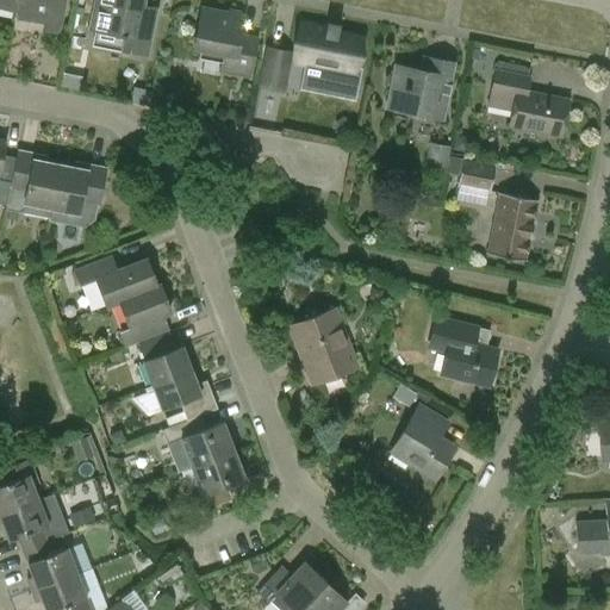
[(12,17),(13,18),(16,0),(0,0),(0,8),(13,12),(12,17)]
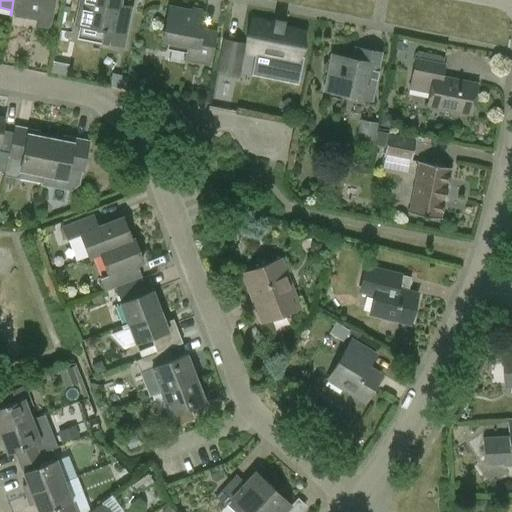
[(13,0),(11,15),(36,19),(35,27),(47,29),(49,15),(38,13),(40,0),(13,0)]
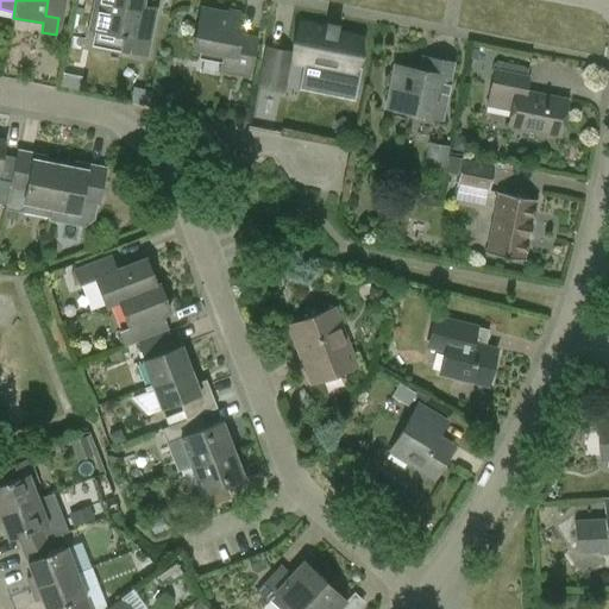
[(90,46),(119,52),(149,57),(152,38),(136,36),(142,0),(94,0),(89,29),(94,30),(90,46)]
